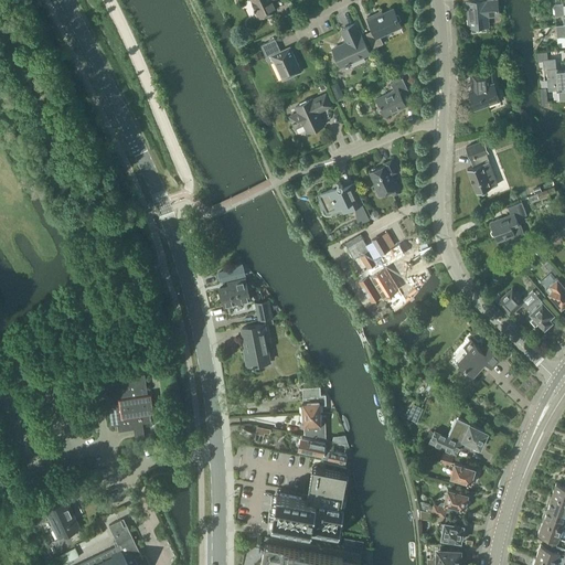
[(272,0),(252,0),(255,8),(254,8),(258,18),(277,10),(272,0)]
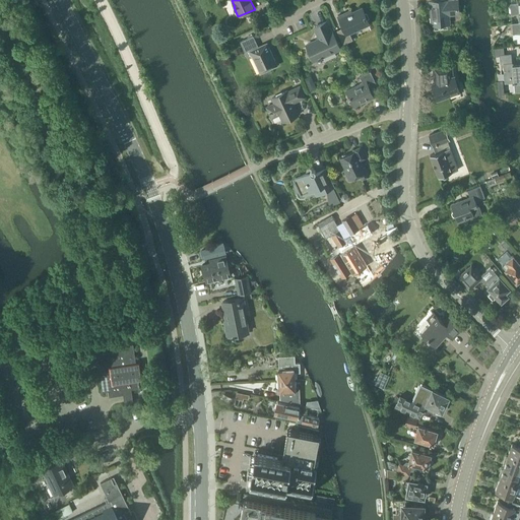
[(448,14),(458,13),(456,0),(446,1),(446,0),(430,2),(432,25),(449,23),(448,14)]
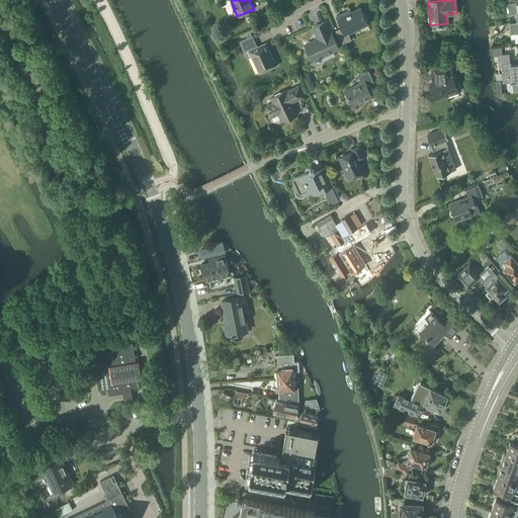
[(517,3),(508,3),(509,14),(515,14),(516,22),(517,22),(517,3)]
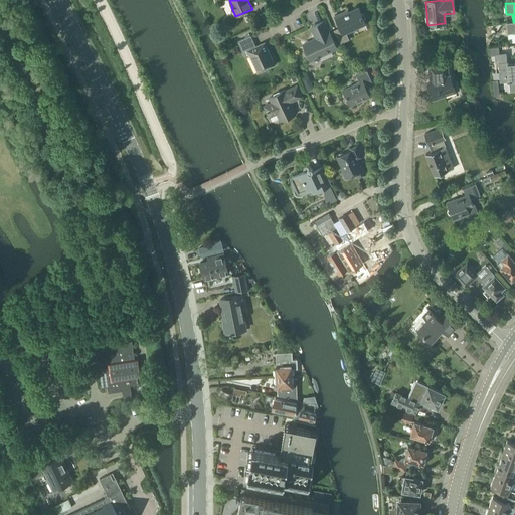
[(346,33),(365,24),(358,8),(343,15),(342,13),(334,17),(340,28),(334,31),(340,44),(348,40),(346,33)]
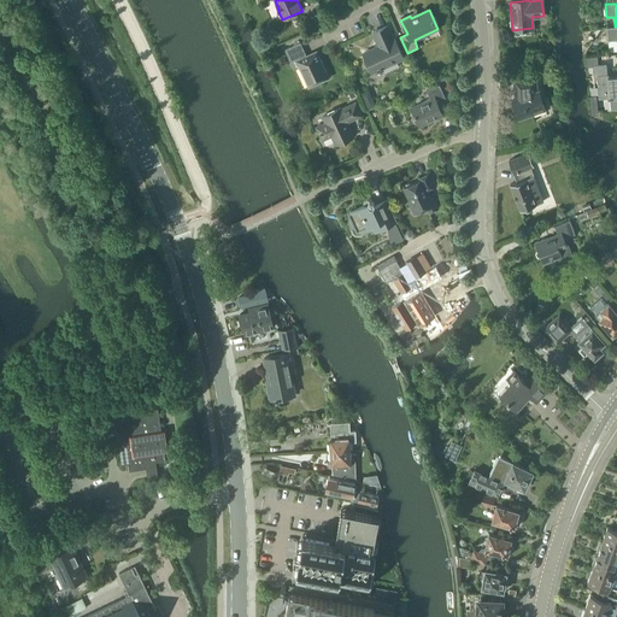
[(394,40),(393,40),(387,27),(372,33),(380,47),(363,54),(372,74),(404,58),(394,40)]
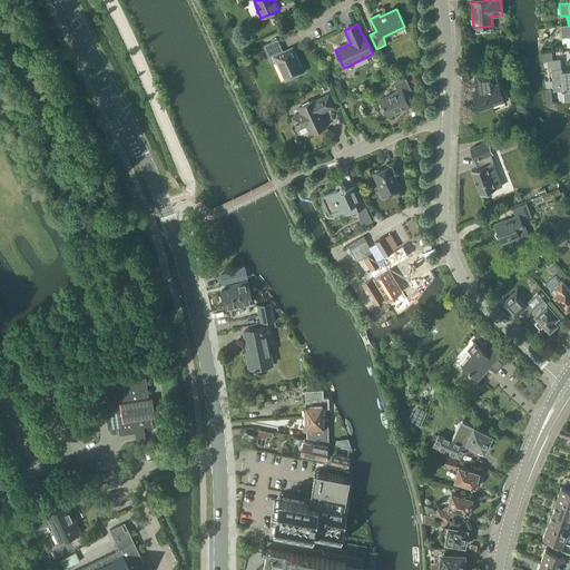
[(569,25),(568,25),(560,26),(561,38),(569,37),(569,42),(569,25)]
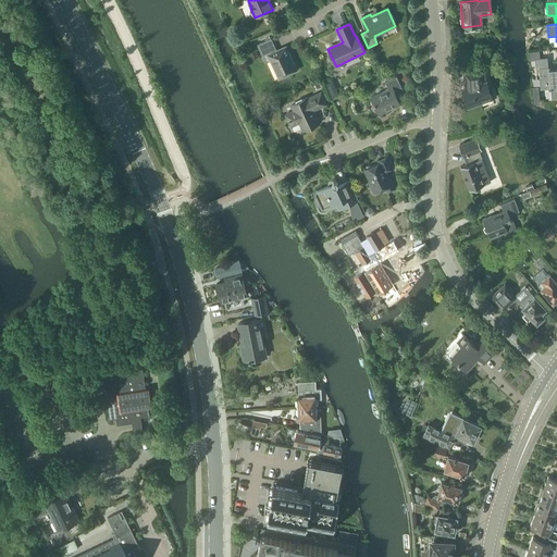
[(285,48),(276,51),(271,38),(257,45),(265,63),(271,60),(280,78),(296,71),(285,48)]
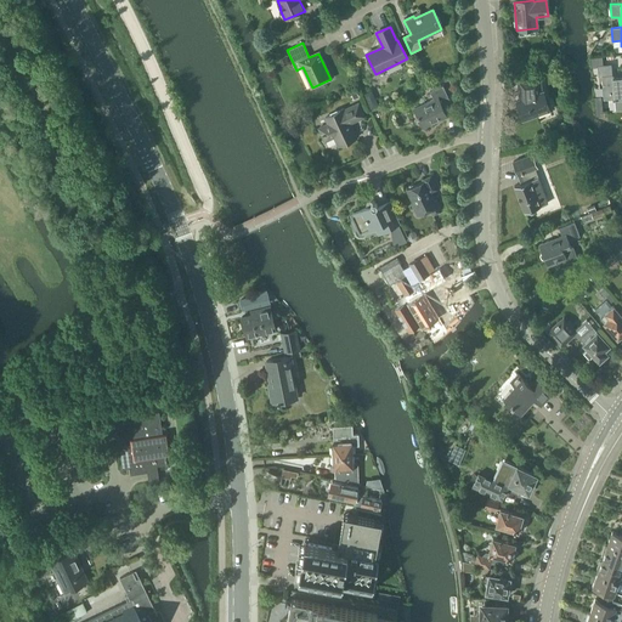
[(621,77),(609,78),(609,75),(601,75),(603,100),(615,100),(615,112),(621,111),(621,77)]
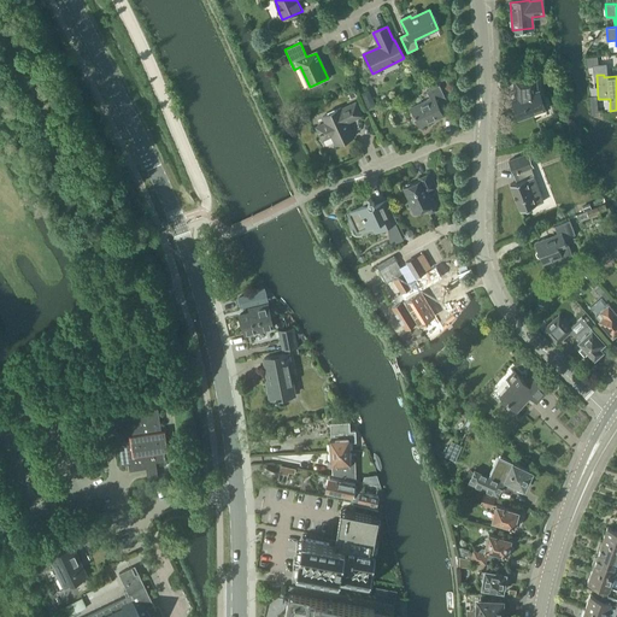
[(539,92),(536,93),(535,78),(513,81),(516,100),(512,101),(518,118),(545,109),(539,92)]
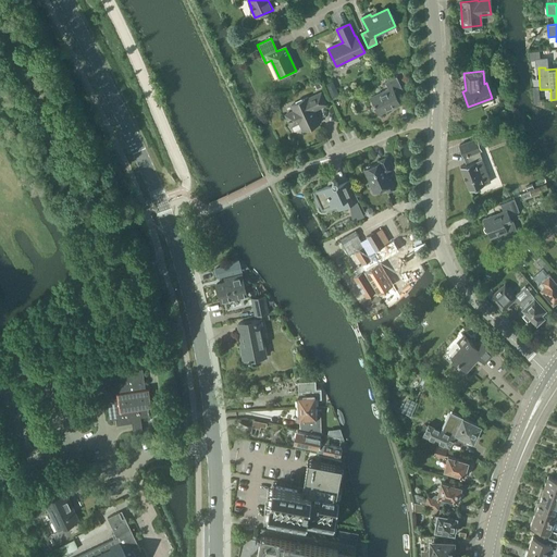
[(395,94),(401,90),(396,77),(385,83),(388,90),(371,98),(379,114),(399,104),(395,94)]
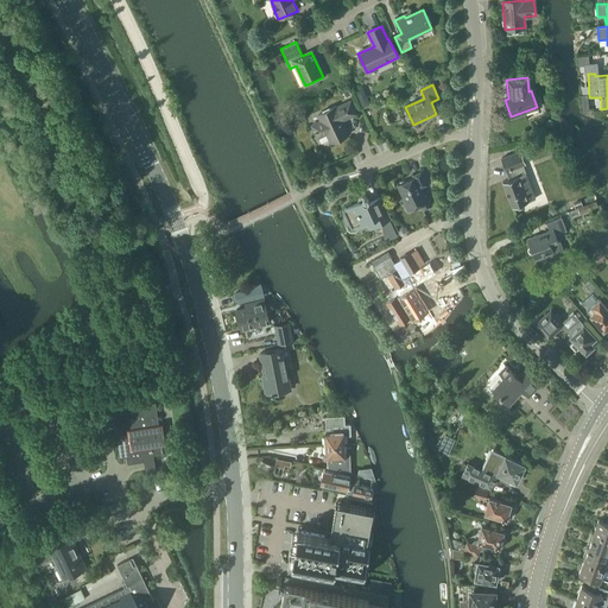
[(343,125),(342,126),(341,121),(356,114),(350,101),(336,108),(335,107),(318,115),(321,121),(311,126),(317,138),(327,134),(330,143),(348,134),(344,126),(343,126),(343,125)]
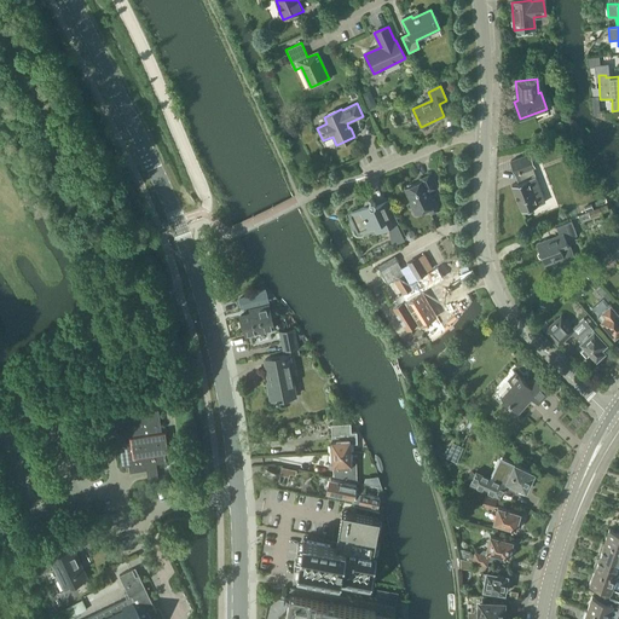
[(532,169),(534,168),(530,155),(510,162),(518,184),(512,185),(521,212),(544,203),(532,169)]
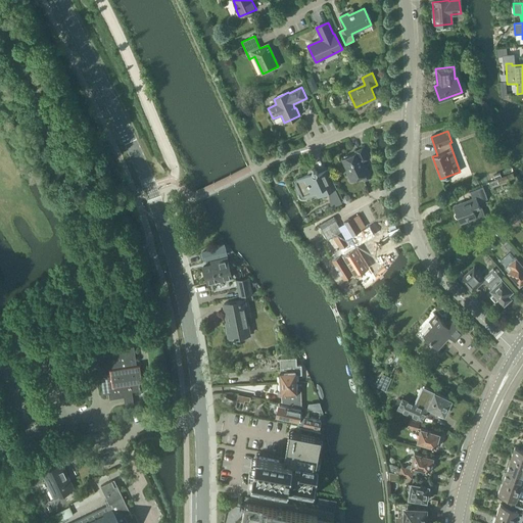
[(362,161),(369,158),(364,147),(354,151),(355,153),(341,159),(351,181),(362,177),(364,181),(371,177),(367,169),(366,169),(362,161)]
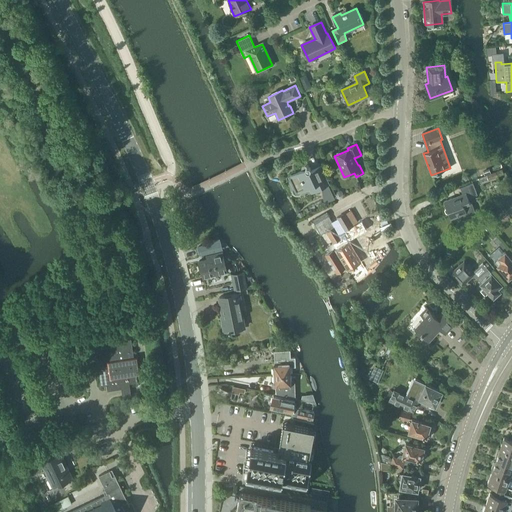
[(310,167),(309,166),(308,166),(306,166),(306,167),(305,168),(305,169),(289,177),(297,193),(308,187),(311,193),(329,184),(321,167),(310,171),(310,170),(310,169),(310,167)]
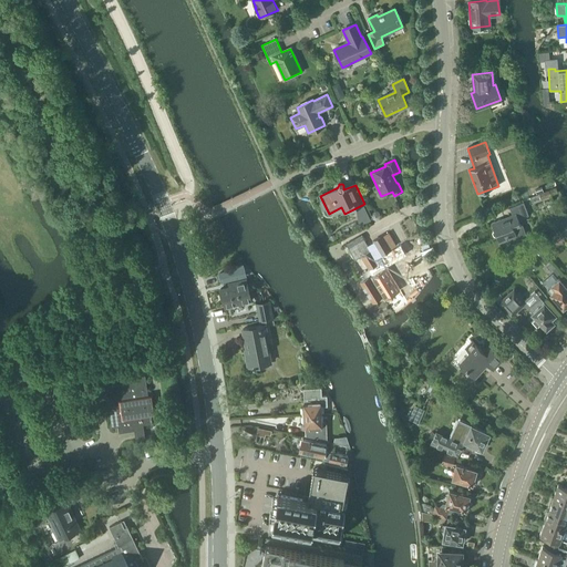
[(558,194),(556,188),(539,194),(542,199),(558,194)]
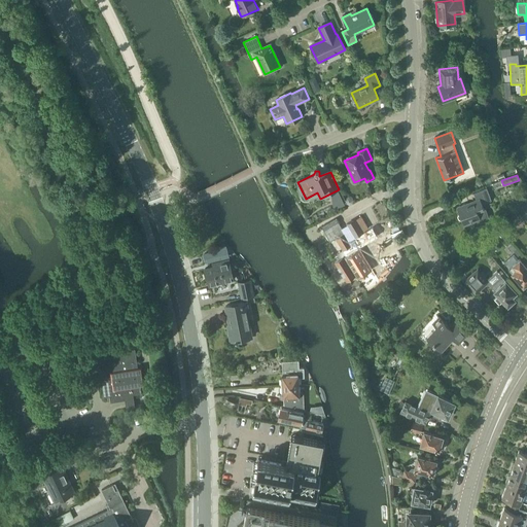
[(488,218),(485,210),(483,209),(482,205),(491,201),(487,188),(473,194),(476,201),(457,208),(459,214),(458,214),(457,216),(458,219),(460,219),(461,219),(463,226),(473,222),(475,226),(486,222),(488,218)]
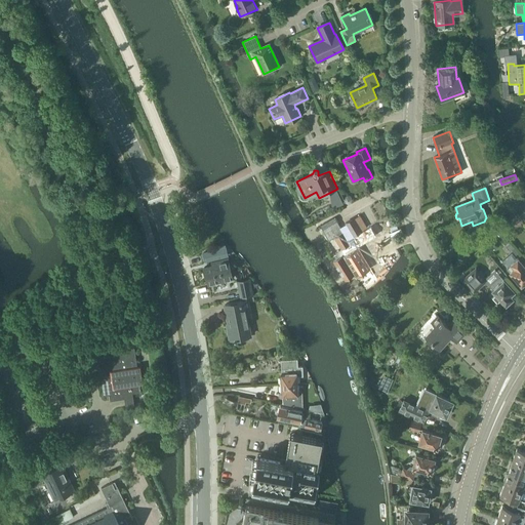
[(342,204),(336,191),(330,194),(332,209),(342,204)]
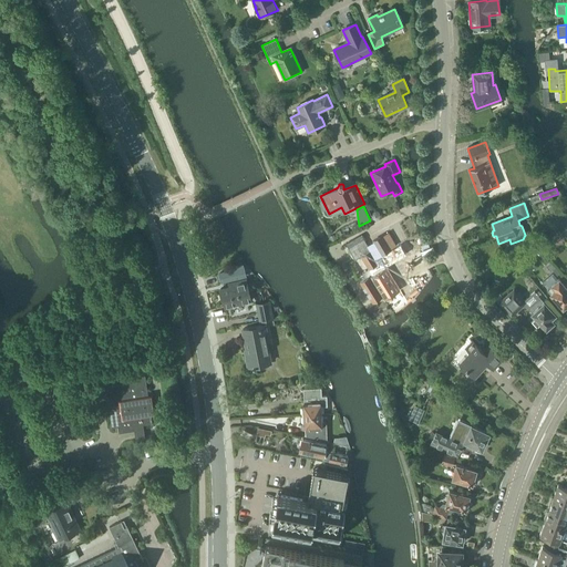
[(381,256),(395,247),(388,234),(382,237),(382,236),(373,241),(381,256)]
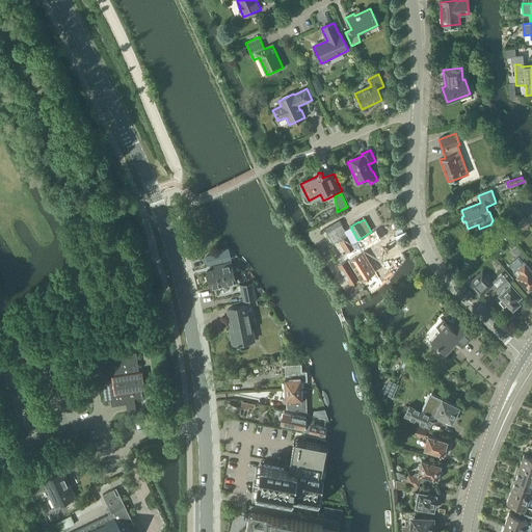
[(347,236),(342,227),(339,220),(324,230),(327,235),(333,244),(339,241),(347,236)]
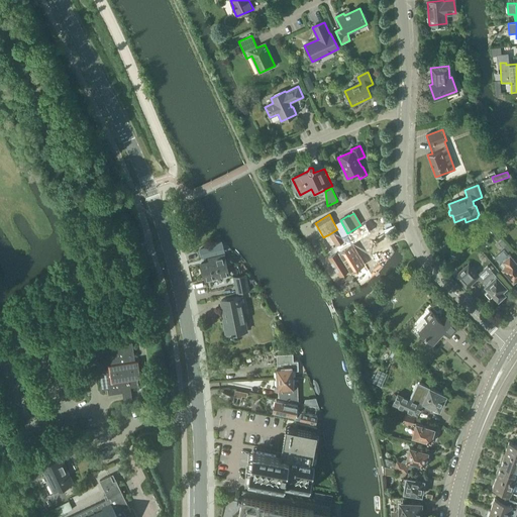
[(344,241),(336,246),(339,250),(342,256),(339,257),(347,271),(350,275),(365,266),(352,244),(371,232),(366,223),(342,237),(344,241)]
